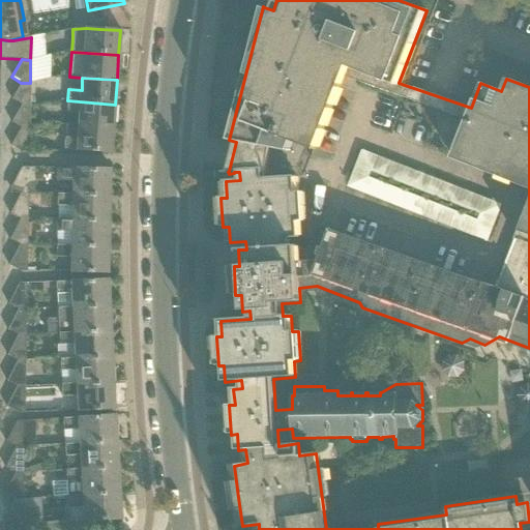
[(21,83),(11,99),(21,106),(29,106),(30,83),(24,83),(21,83)]
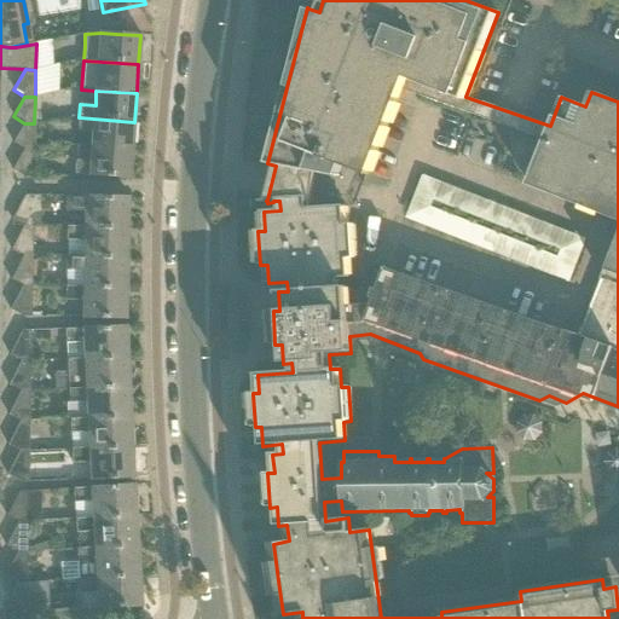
[(93,133),(92,148),(132,151),(134,122),(79,117),(77,132),(93,133)]
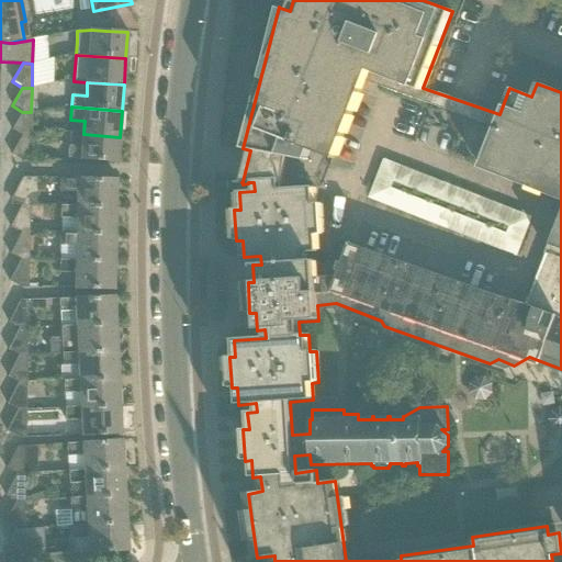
[(22,112),(12,130),(22,136),(30,136),(31,112),(22,112)]
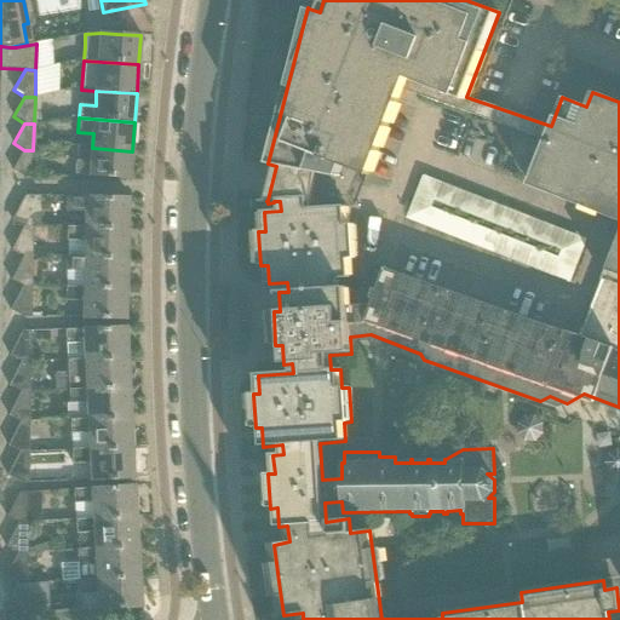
[(132,151),(92,148),(91,164),(75,162),(74,176),(130,181),(132,151)]
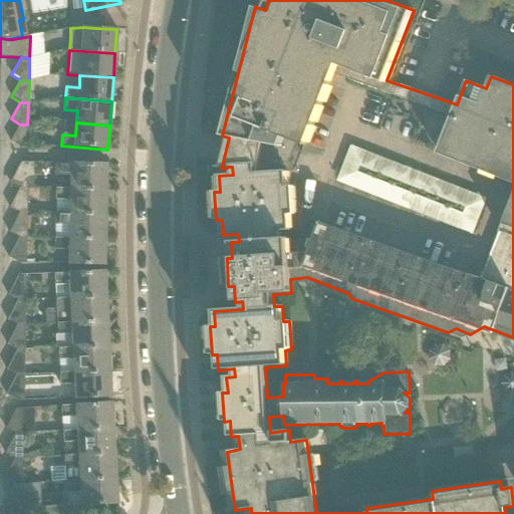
[(20,124),(10,142),(19,148),(27,148),(27,124),(20,124)]
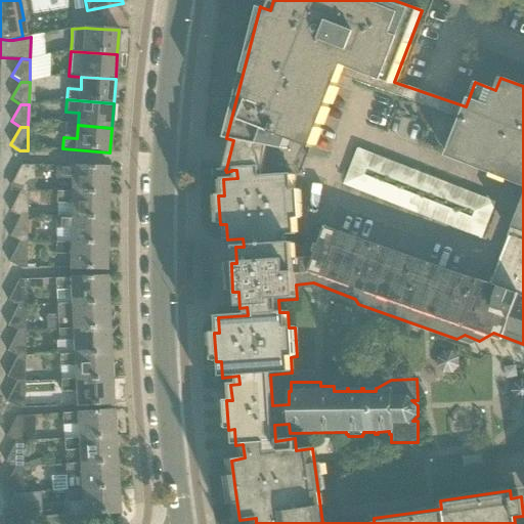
[(20,166),(9,186),(19,191),(26,191),(28,191),(28,183),(34,183),(34,166),(20,166)]
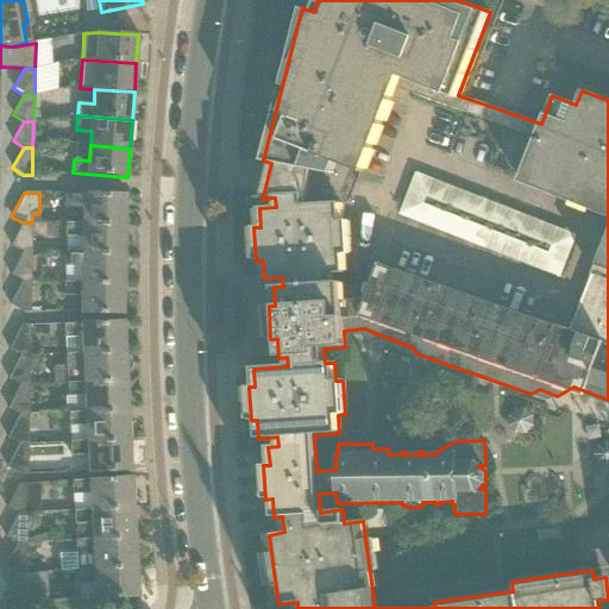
[(64,207),(82,208),(81,224),(124,225),(125,195),(64,193),(64,207)]
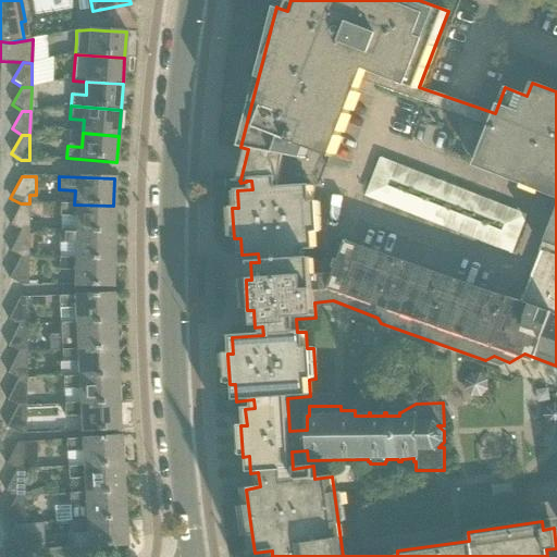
[(21,203),(10,225),(21,231),(24,231),(26,231),(27,231),(28,231),(29,203),(27,203),(21,203)]
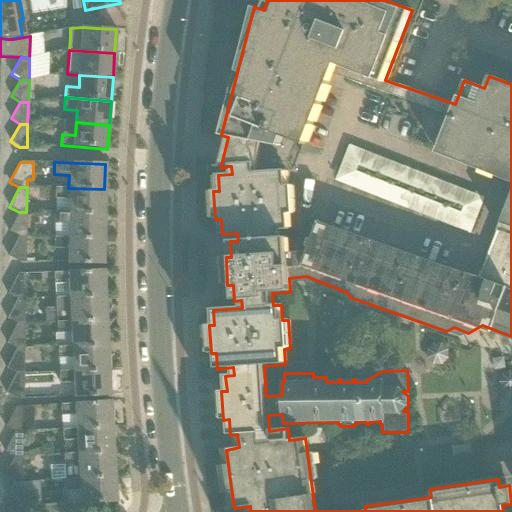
[(54,199),(68,200),(68,213),(103,214),(104,189),(68,188),(54,188),(54,199)]
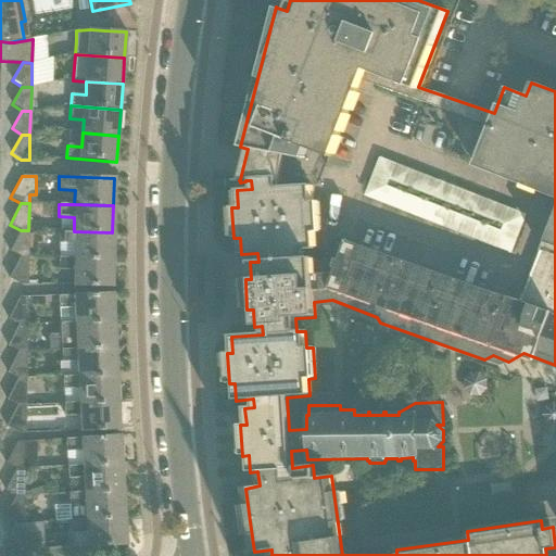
[(21,230),(10,252),(20,257),(27,257),(28,257),(28,230),(27,230),(26,230),(24,230),(21,230)]
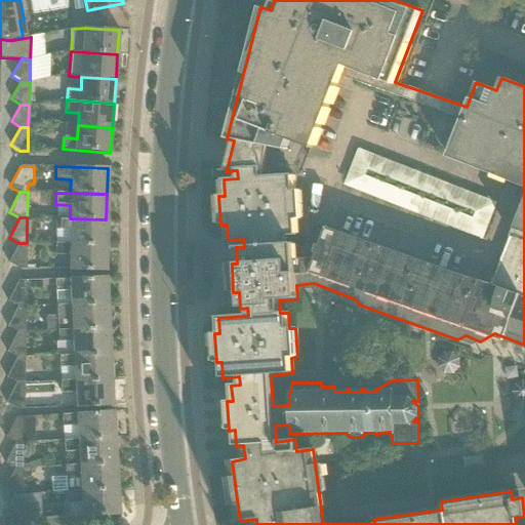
[(54,243),(54,244),(106,245),(106,219),(70,218),(54,218),(54,230),(70,230),(69,244),(54,243)]
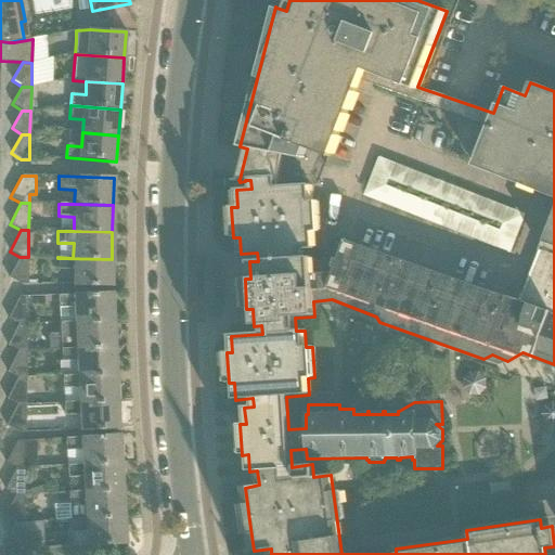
[(20,257),(9,279),(20,284),(27,284),(28,257),(27,257),(20,257)]
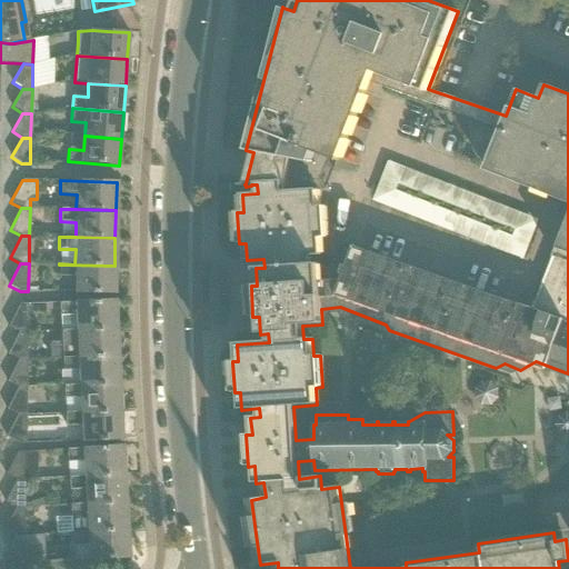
[(115,266),(59,265),(58,277),(75,277),(75,293),(113,295),(115,266)]
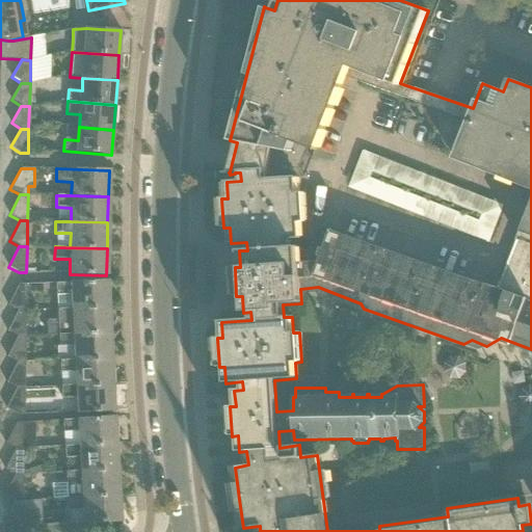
[(70,295),(71,309),(108,308),(107,281),(54,284),(55,296),(70,295)]
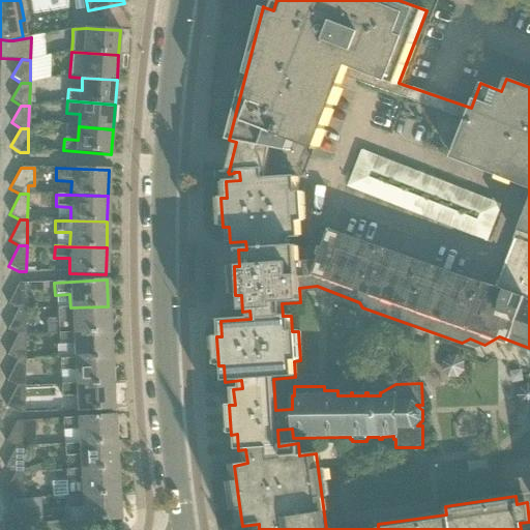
[(19,283),(7,305),(17,310),(24,310),(26,310),(26,284),(24,284),(19,283)]
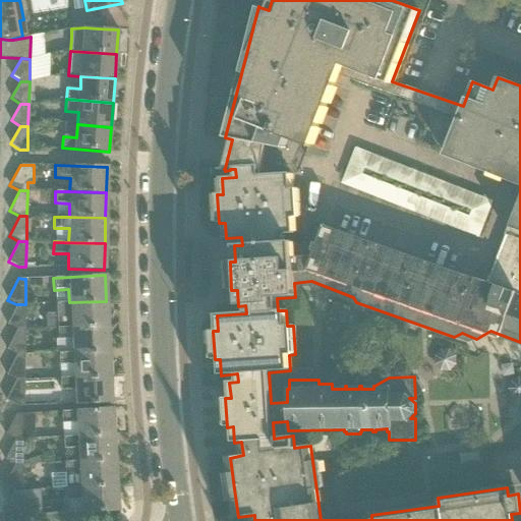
[(46,329),(56,329),(107,327),(106,301),(69,302),(55,303),(55,314),(46,315),(46,329)]
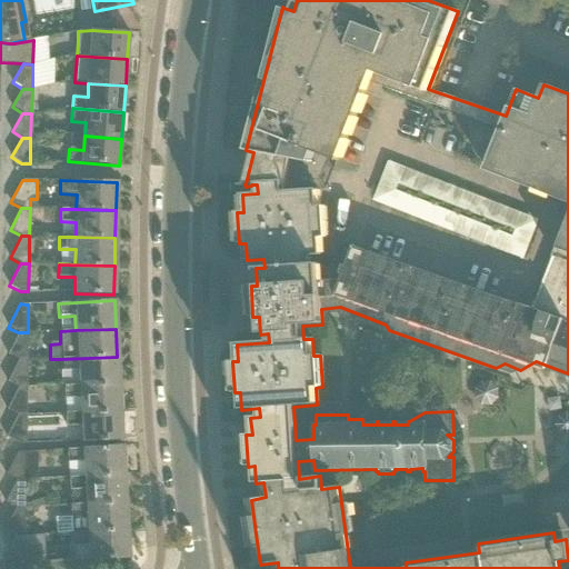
[(18,332),(8,355),(19,360),(26,360),(27,360),(28,332),(26,332),(18,332)]
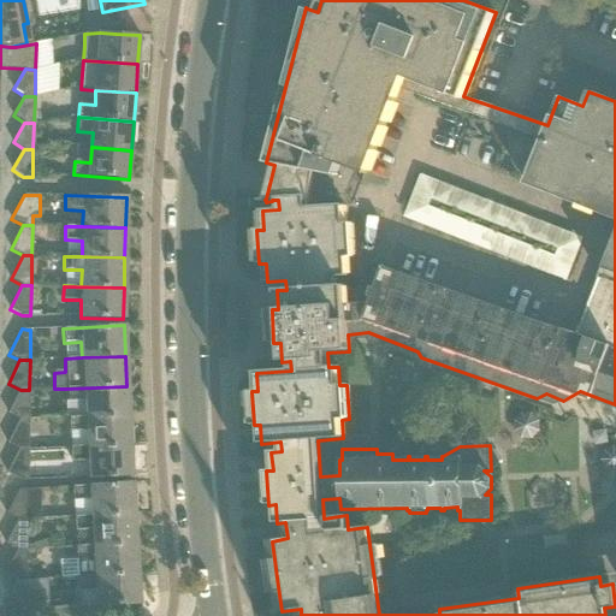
[(67,402),(67,418),(129,415),(126,386),(66,389),(67,402)]
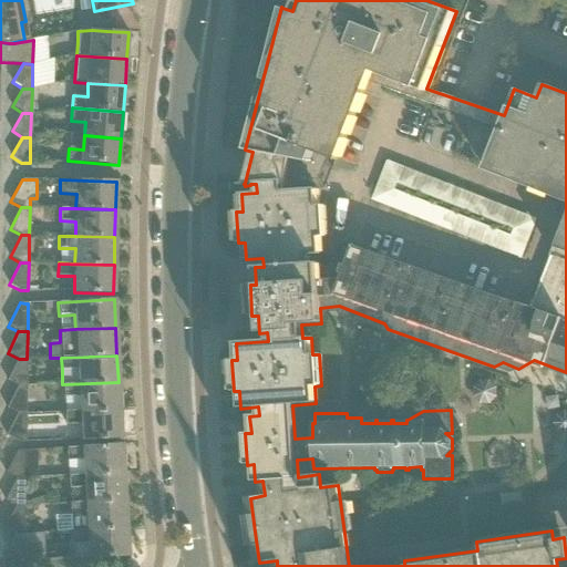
[(18,360),(8,381),(18,385),(27,385),(27,359),(26,359),(19,359),(18,360)]
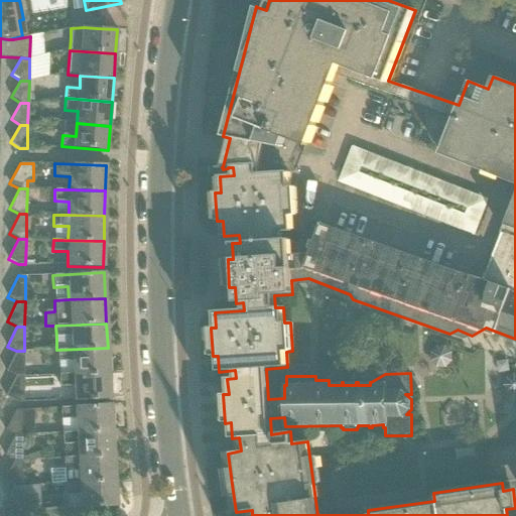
[(431,361),(437,366),(445,366),(452,360),(450,352),(445,347),(437,347),(431,353),(431,361)]
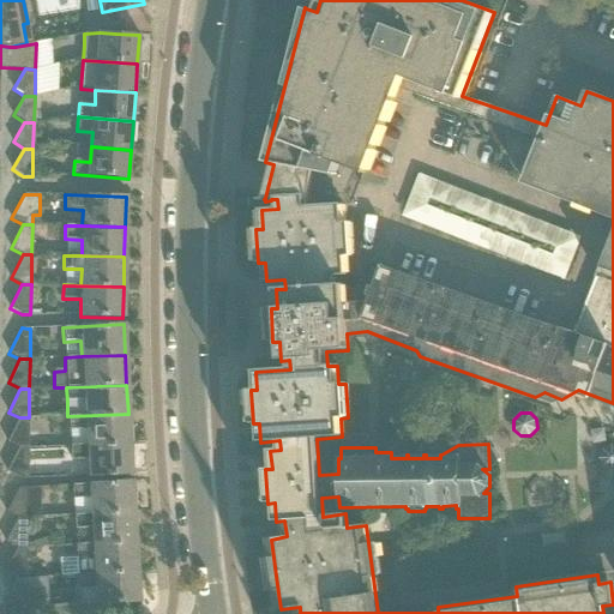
[(67,416),(70,446),(130,444),(128,414),(67,416)]
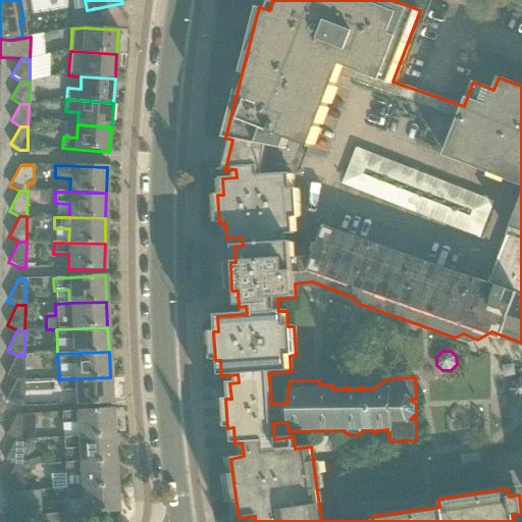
[(6,375),(16,380),(23,380),(24,355),(16,355),(6,375)]
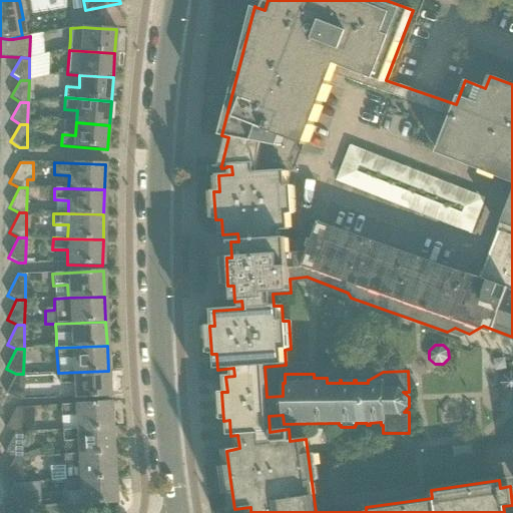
[(108,371),(58,373),(58,385),(73,384),(73,398),(109,396),(108,371)]
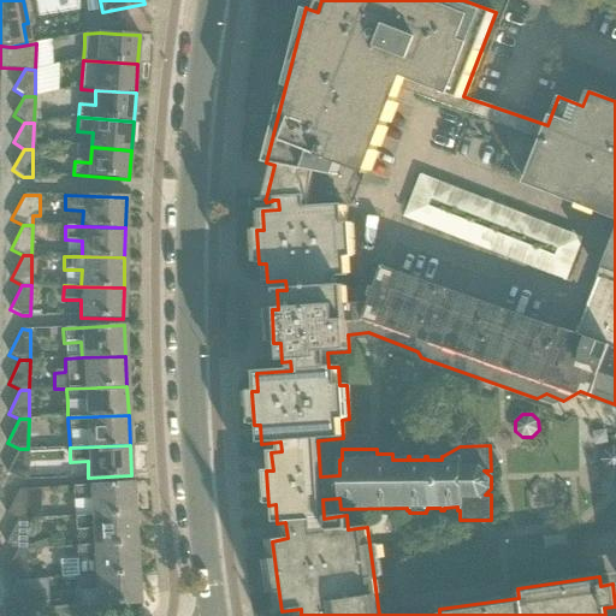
[(19,449),(6,474),(18,481),(28,481),(28,449),(19,449)]
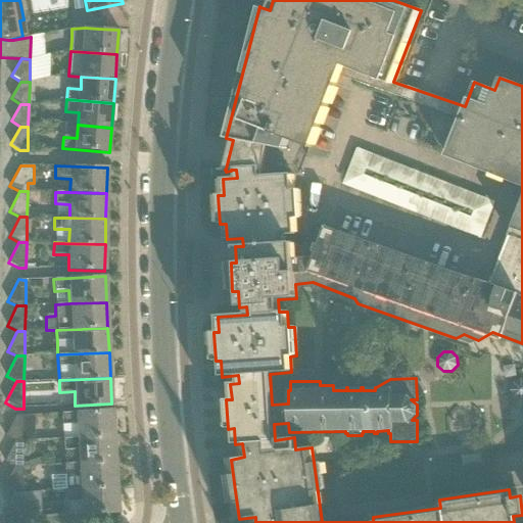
[(515,399),(522,401),(522,381),(515,384),(512,391),(515,399)]
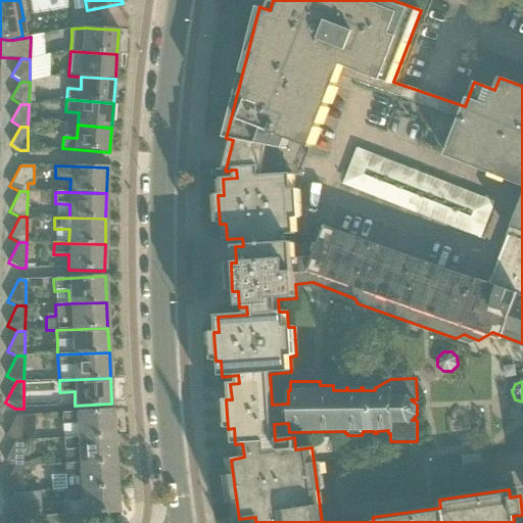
[(76,424),(77,438),(113,436),(111,411),(60,414),(61,425),(76,424)]
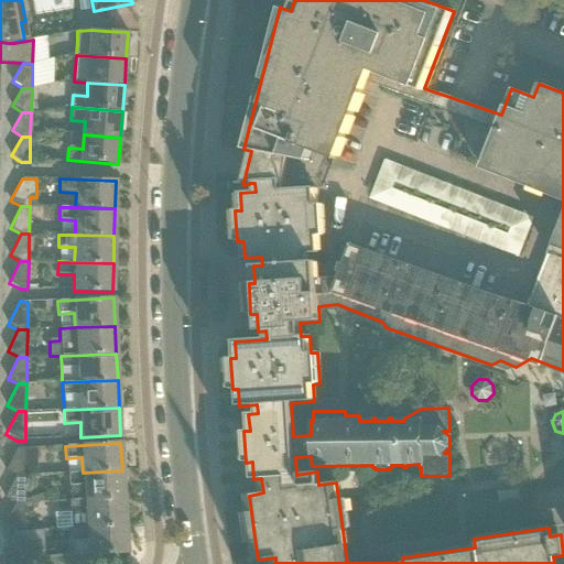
[(6,470),(15,476),(24,476),(35,476),(35,447),(24,447),(15,448),(6,470)]
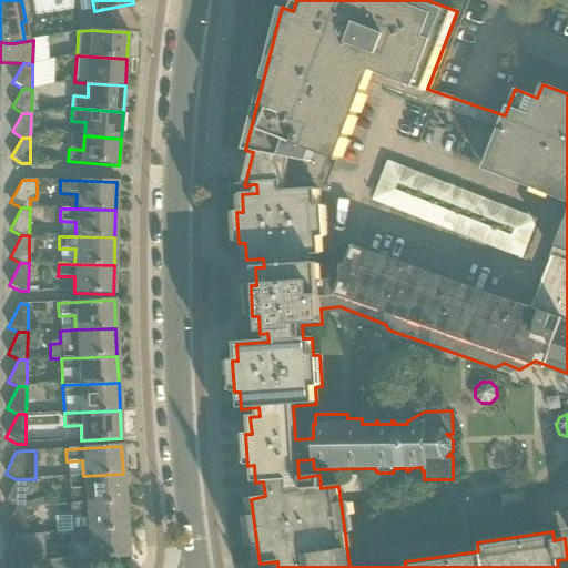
[(84,488),(85,503),(124,500),(123,474),(83,476),(68,477),(68,489),(84,488)]
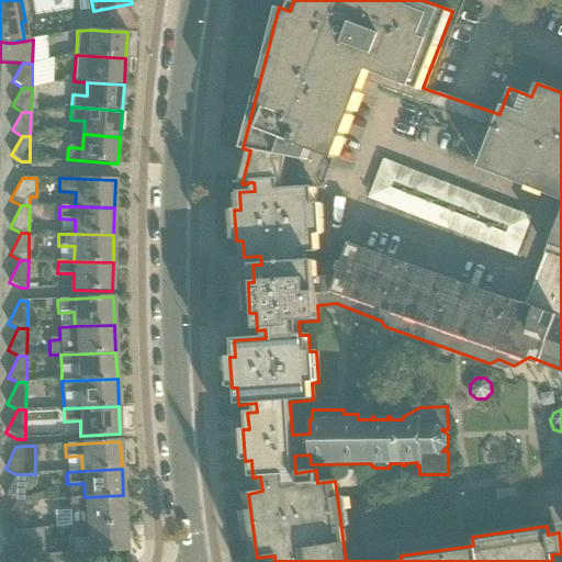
[(4,496),(14,502),(23,502),(24,474),(15,474),(4,496)]
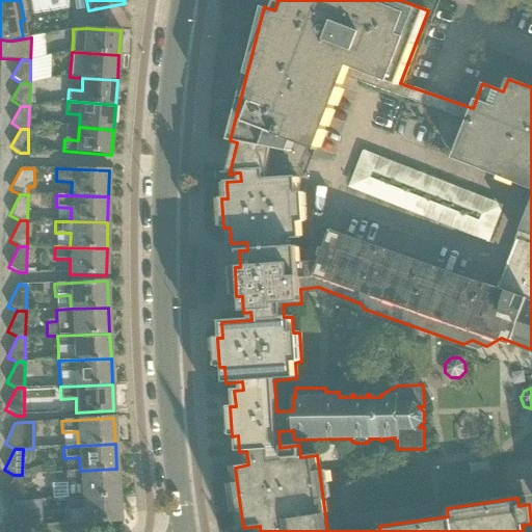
[(64,472),(67,498),(118,495),(116,469),(80,471),(64,472)]
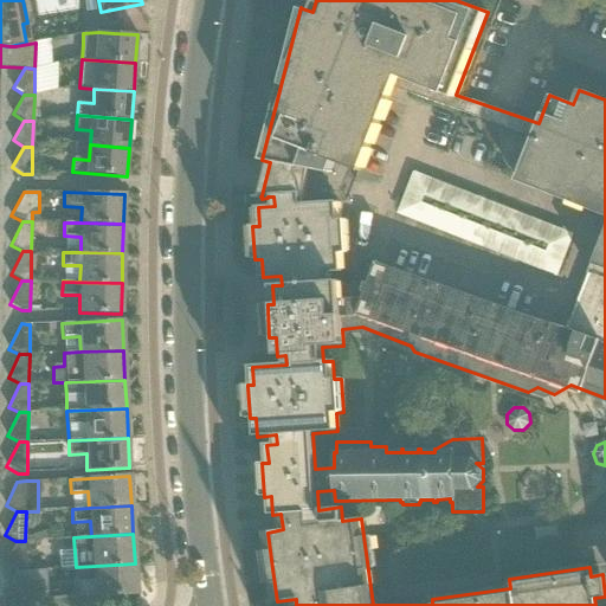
[(5,565),(15,571),(25,571),(25,541),(15,541),(5,565)]
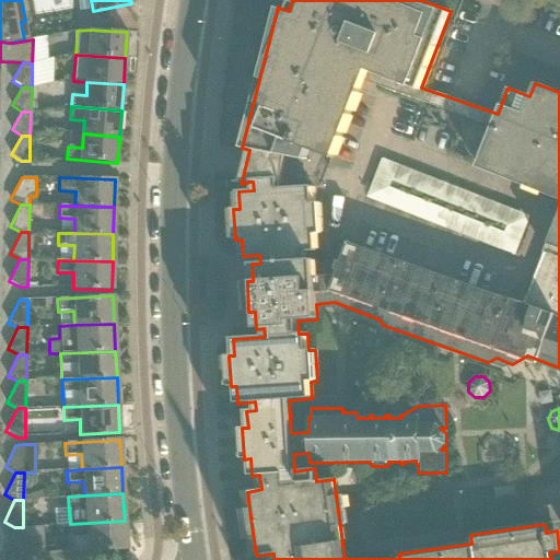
[(14,528),(4,549),(16,555),(15,559),(115,559),(115,549),(127,548),(125,526),(125,521),(70,524),(70,526),(71,536),(86,535),(88,549),(44,552),(42,526),(23,527),(14,527),(14,528)]
